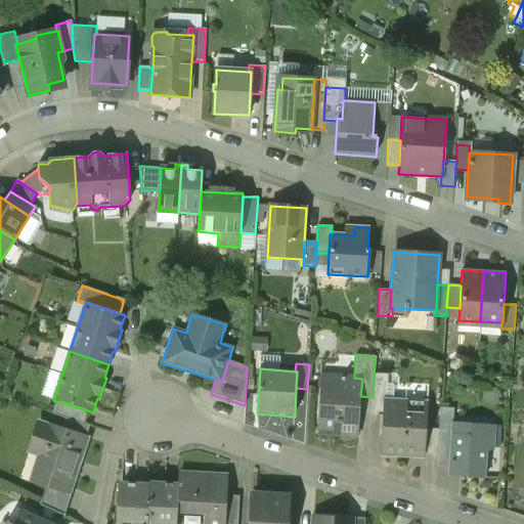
[(372,416),(384,416),(385,401),(387,401),(388,375),(374,374),(373,397),(372,416)]
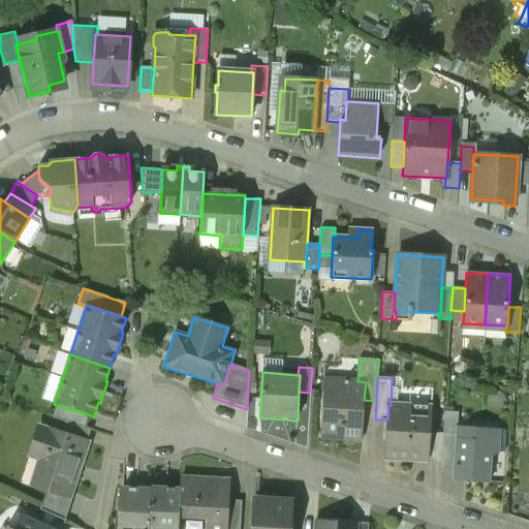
[(358,381),(323,379),(320,437),(362,440),(364,400),(366,382),(358,381)]
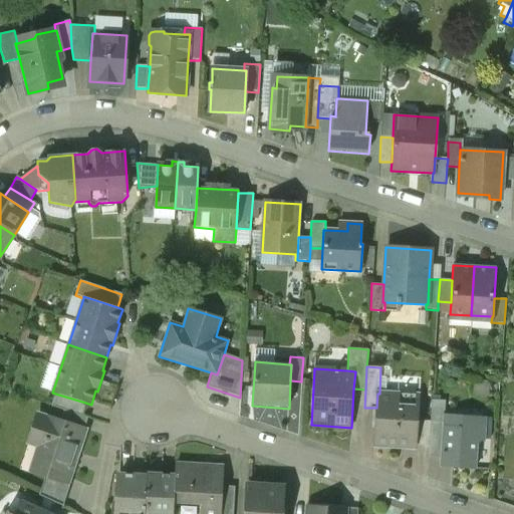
[(85,403),(55,394),(51,406),(63,410),(81,416),(85,403)]
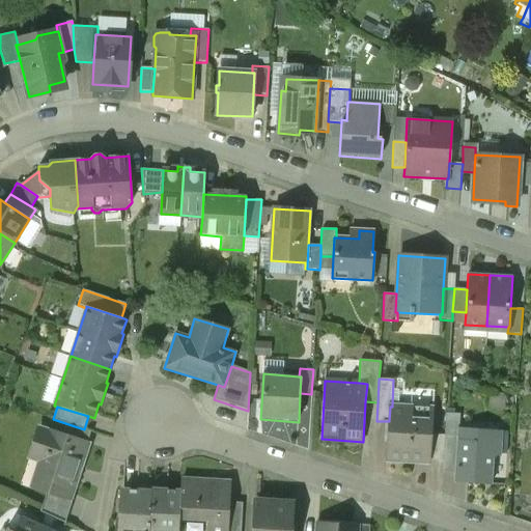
[(392,407),(390,407),(389,421),(387,460),(428,464),(428,459),(430,435),(431,409),(392,407)]
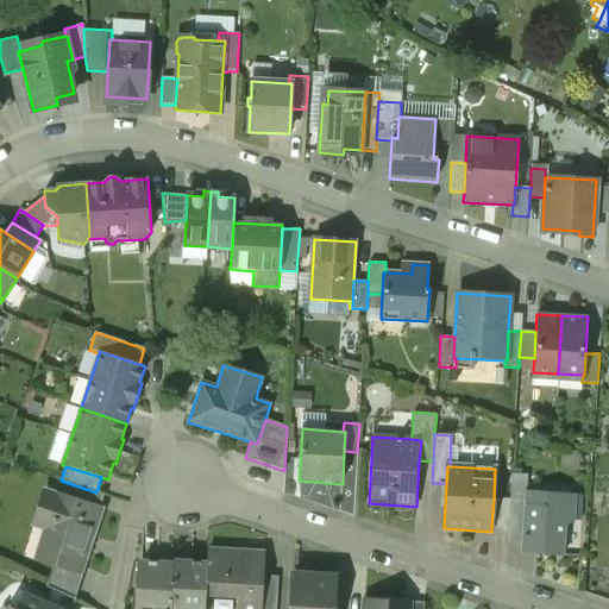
[(96,493),(75,485),(71,497),(99,507),(104,495),(96,493)]
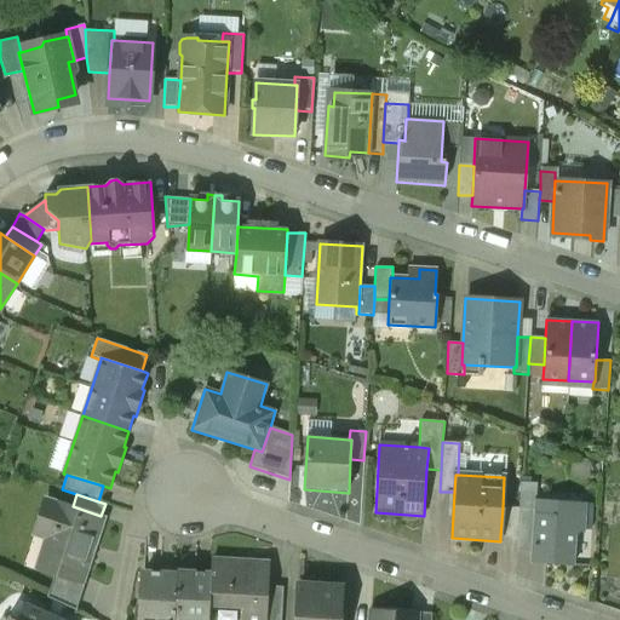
[(73,506),(44,498),(32,535),(46,540),(36,569),(56,575),(84,585),(105,518),(101,516),(73,506)]
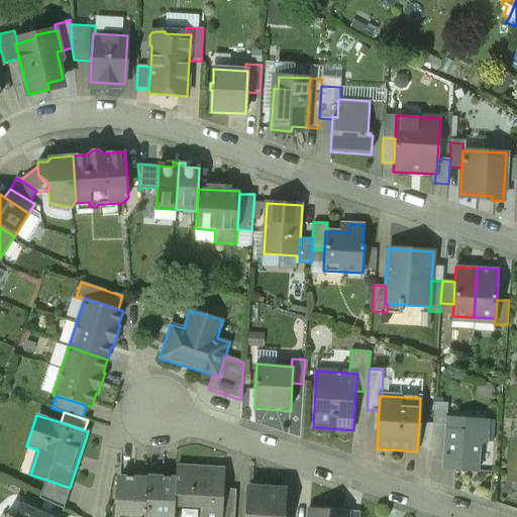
[(488,419),(446,416),(445,426),(443,460),(443,470),(478,472),(480,443),(487,443),(488,419)]
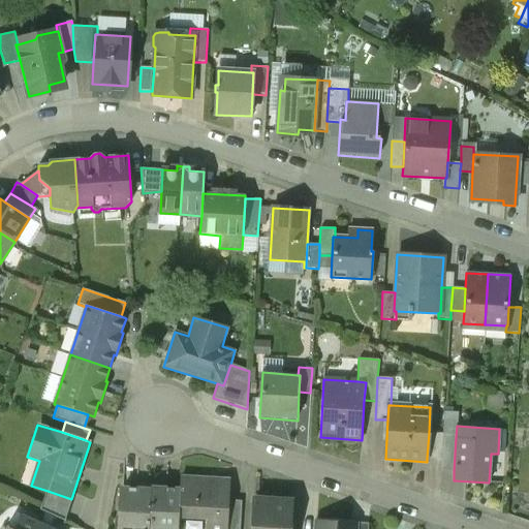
[(427,458),(442,459),(443,435),(429,433),(427,458)]
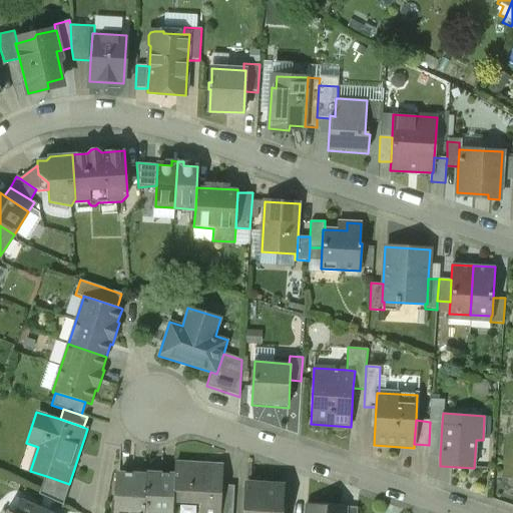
[(440,457),(442,423),(430,422),(429,445),(428,456),(440,457)]
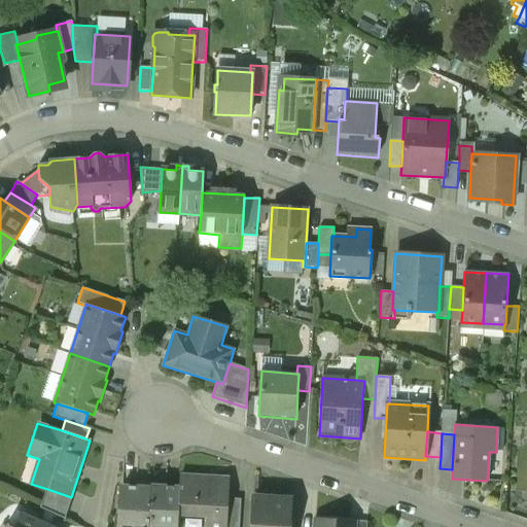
[(229,480),(180,477),(179,488),(177,516),(207,518),(206,526),(225,526),(227,499),(229,480)]
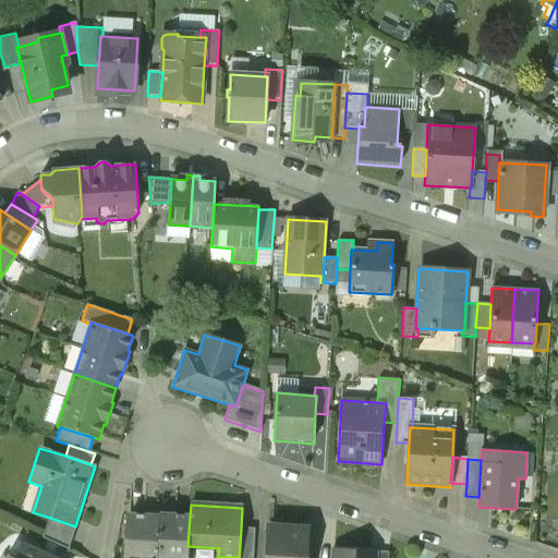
[(156,557),(159,518),(130,516),(126,557),(156,557)]
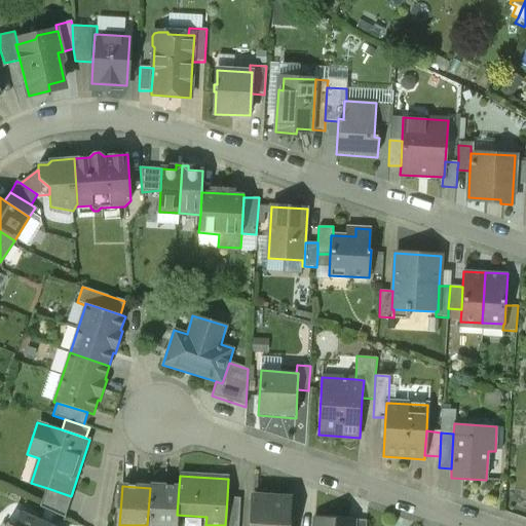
[(150,488),(147,525),(176,525),(177,515),(179,487),(150,486),(150,488)]
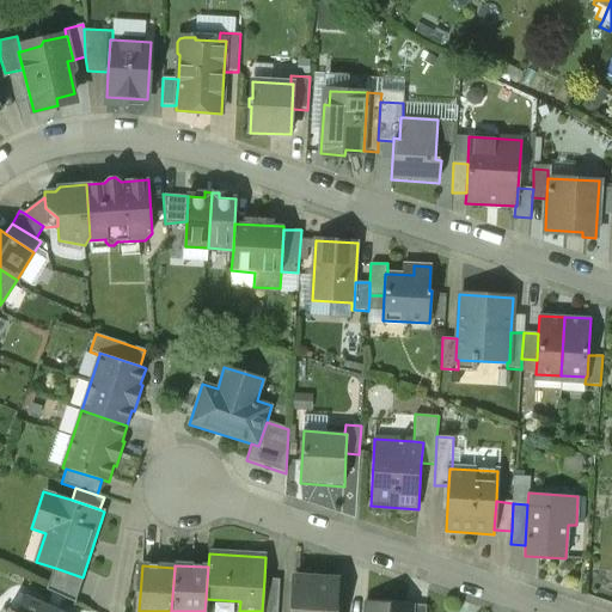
[(73,601),(83,577),(55,568),(47,591),(73,601)]
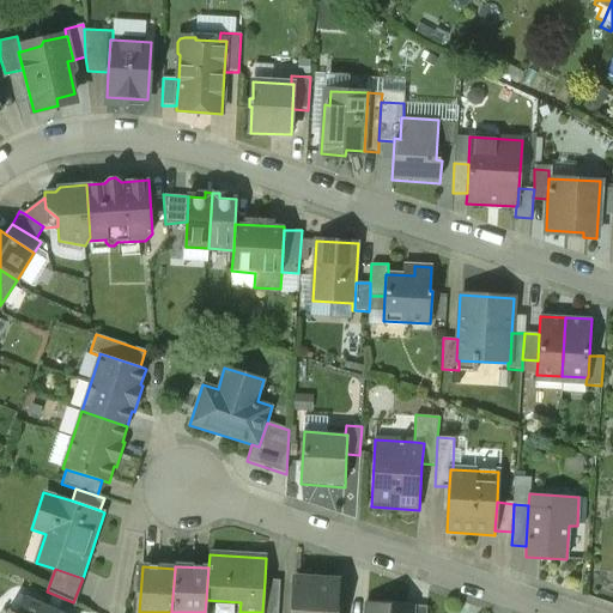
[(335,612),(338,581),(295,578),(292,612),(335,612)]
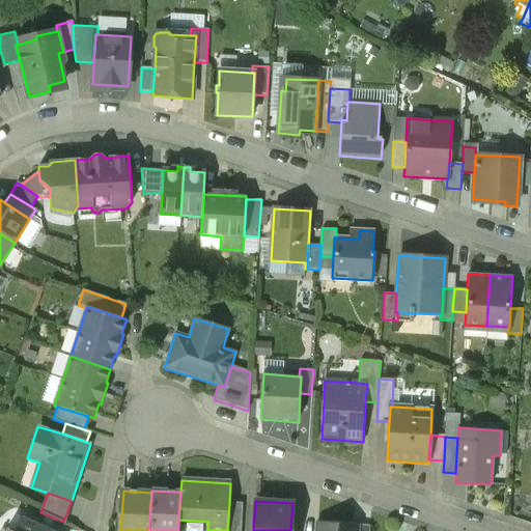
[(240,530),(243,503),(229,503),(227,530),(240,530)]
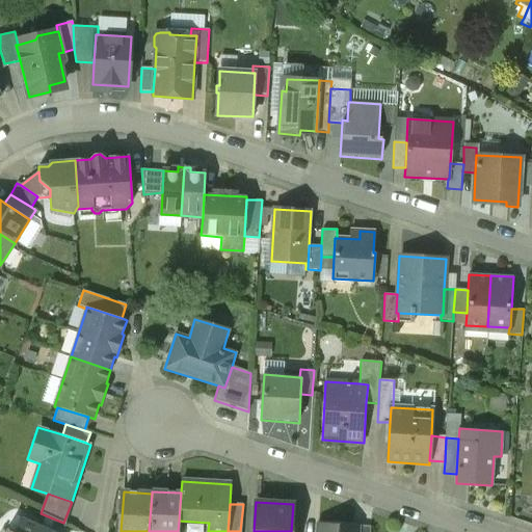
[(54,531),(22,517),(16,531),(17,531),(54,531)]
